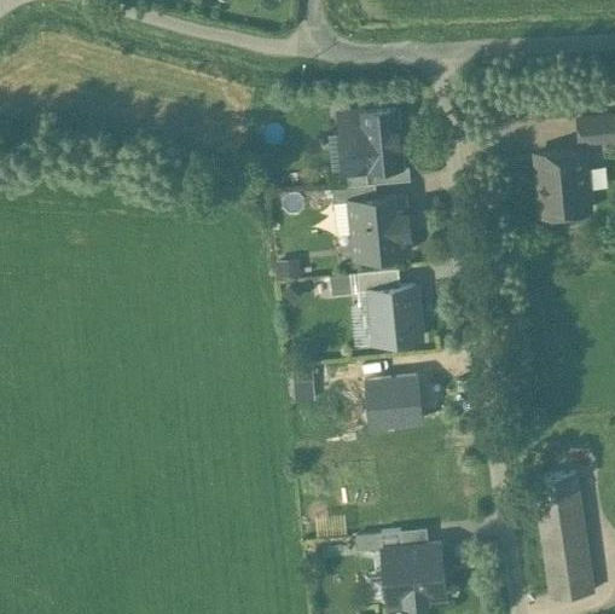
[(393,110),(336,116),(337,134),(344,133),(348,172),(341,172),(342,173),(377,169),(398,168),(396,145),(395,133),(393,110)]
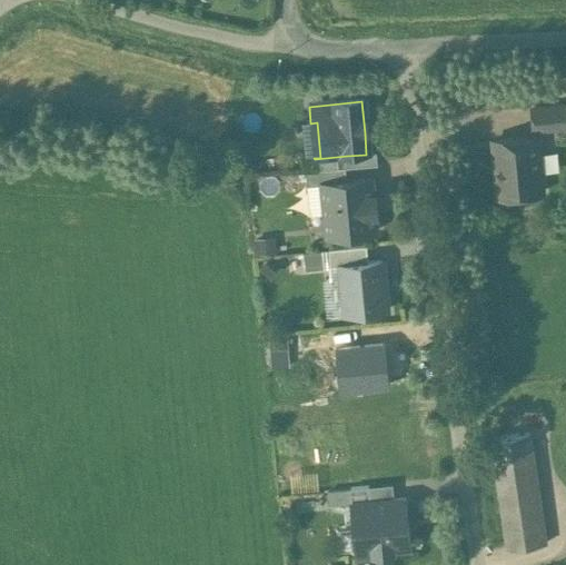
[(565,108),(530,111),(532,134),(565,129),(565,108)]
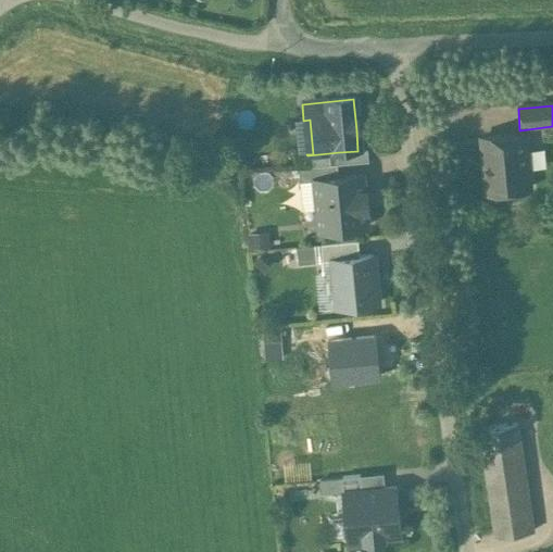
[(523,136),(480,140),(485,196),(527,191),(523,136)]
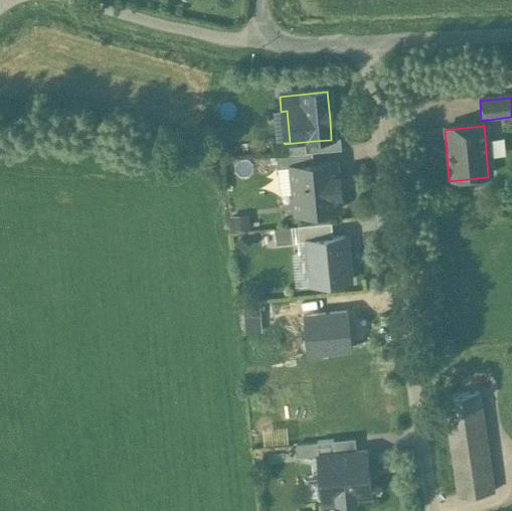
[(314,141),(302,143),(303,155),(310,154),(315,153),(314,141)]
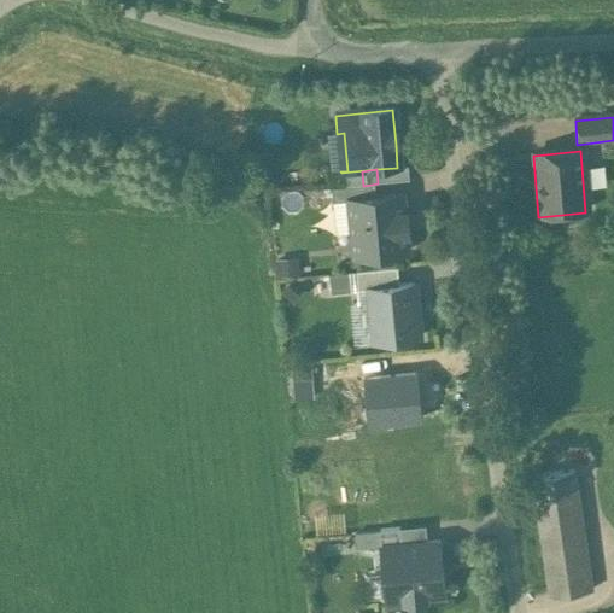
[(363,186),(328,190),(331,204),(346,203),(345,202),(373,199),(372,185),(363,186)]
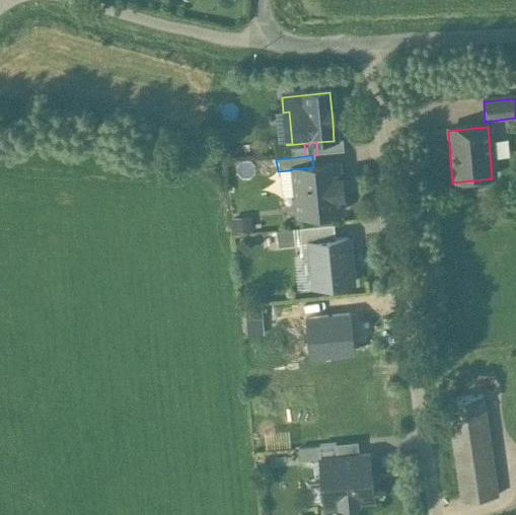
[(313,167),(290,169),(291,170),(295,218),(341,213),(340,199),(342,199),(340,179),(338,179),(337,165),(313,167)]
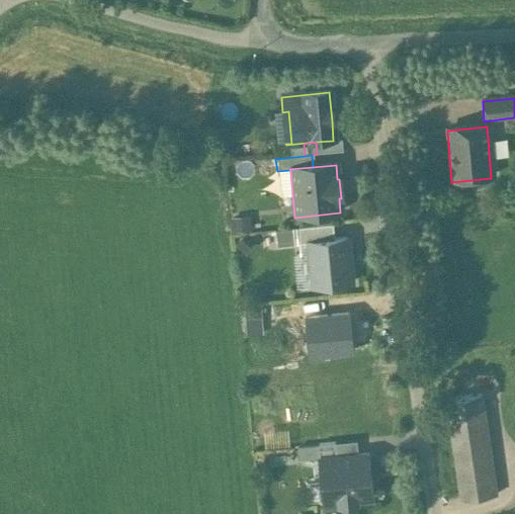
[(247,220),(230,222),(231,233),(248,232),(247,220)]
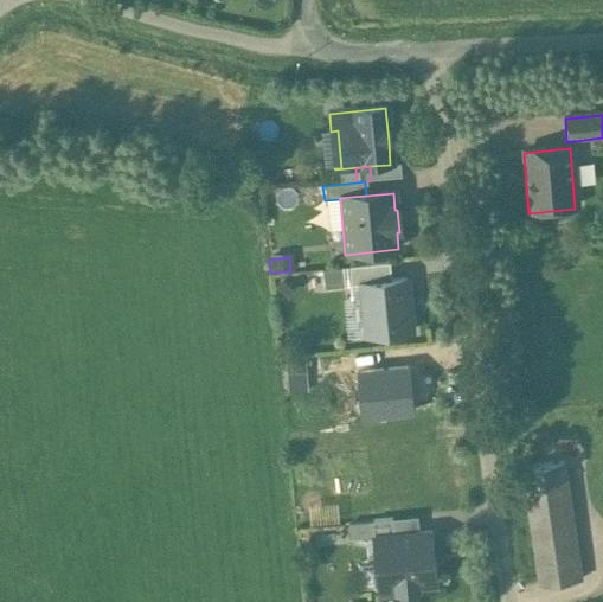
[(387,264),(347,269),(350,287),(360,286),(390,283),(387,264)]
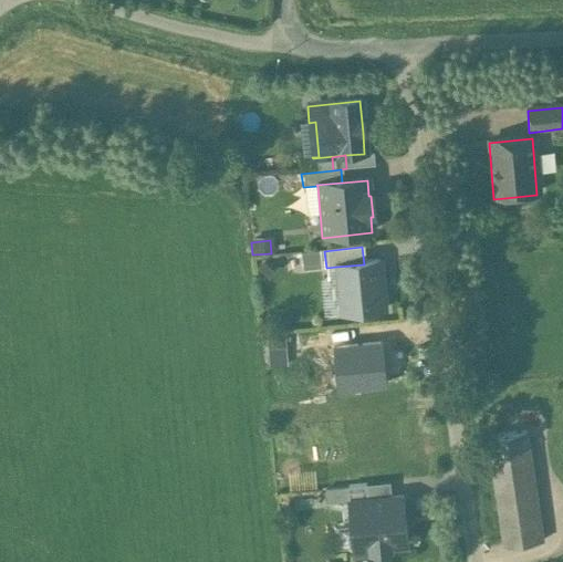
[(318,251),(301,253),(303,270),(321,267),(318,251)]
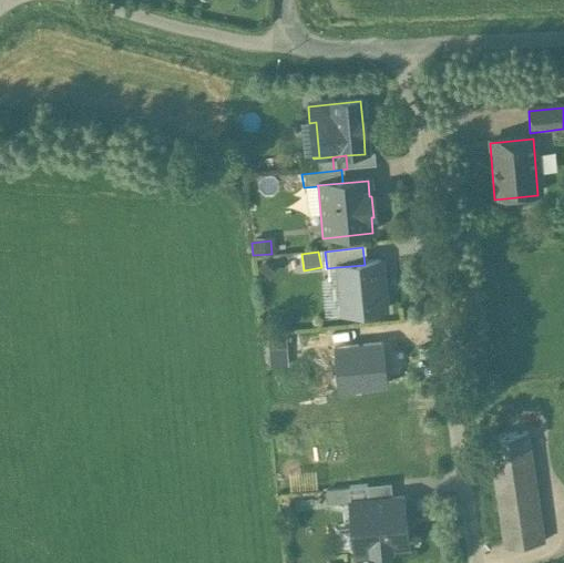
[(365,265),(337,267),(341,317),(382,313),(378,263),(365,265)]
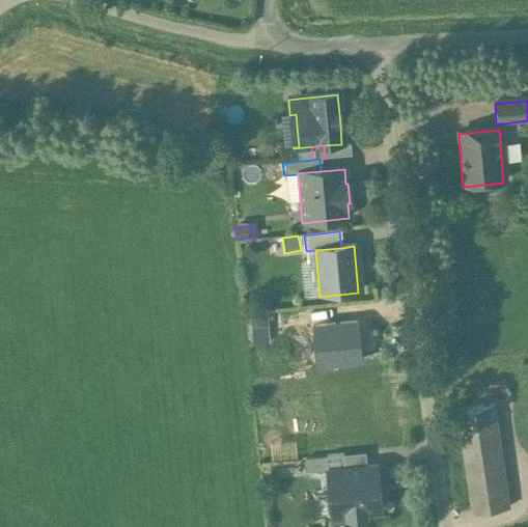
[(491,407),(455,412),(463,456),(498,451),(491,407)]
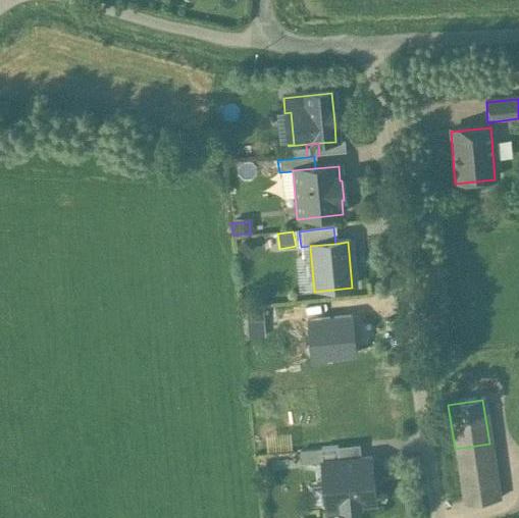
[(489,444),(455,449),(463,506),(498,501),(489,444)]
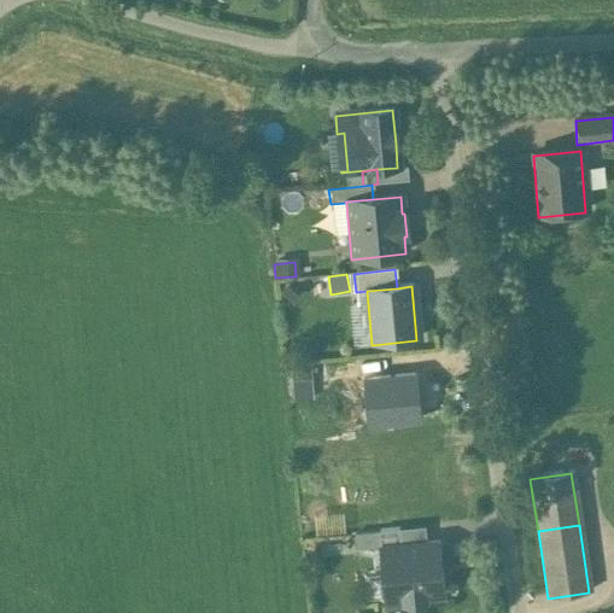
[(442,548),(370,554),(375,608),(445,603),(442,548)]
